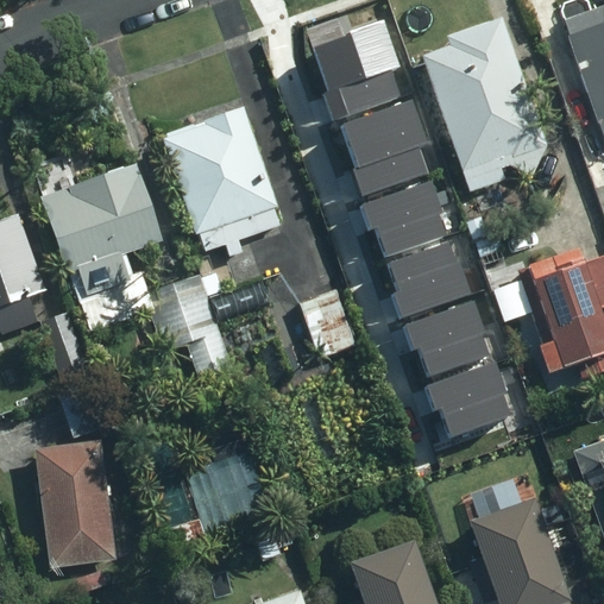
[(603,7),(562,23),(603,133),(603,7)]
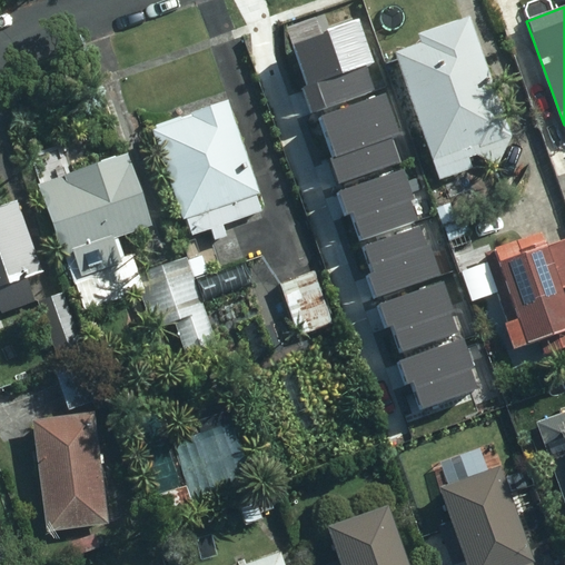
[(396,52),(440,178),(472,168),(467,155),(476,152),(497,162),(509,138),(467,19),(417,36),(420,43),(396,52)]
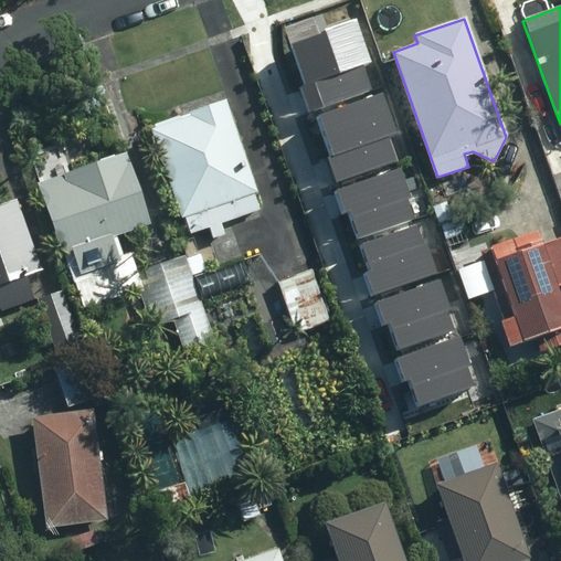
[(288,44),(309,106),(380,82),(359,20),(288,44)]
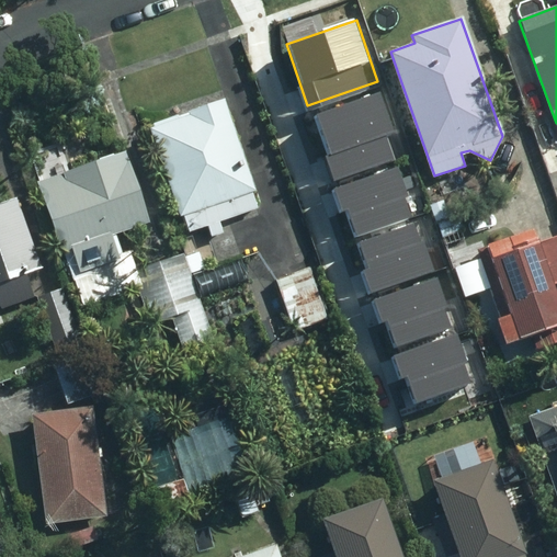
[(307,105),(332,180),(404,156),(377,81),(307,105)]
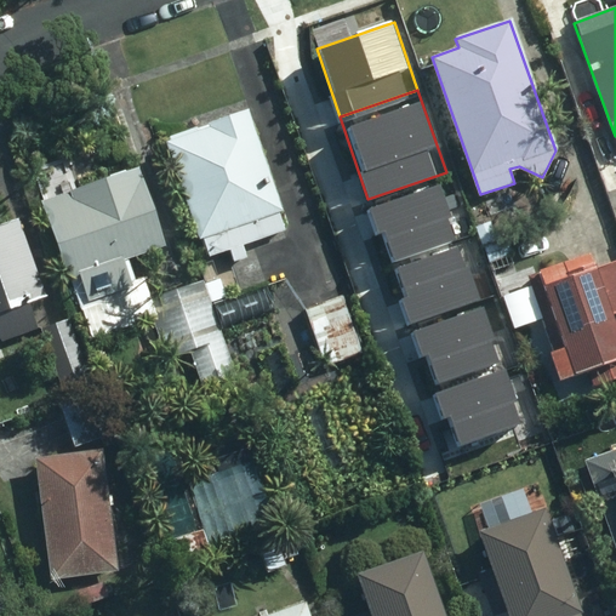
[(170,142),(166,144),(199,239),(203,238),(210,255),(231,247),(235,260),(246,255),(243,243),(285,228),(279,211),(281,210),(247,113),(198,131),(197,129),(169,137),(170,142)]
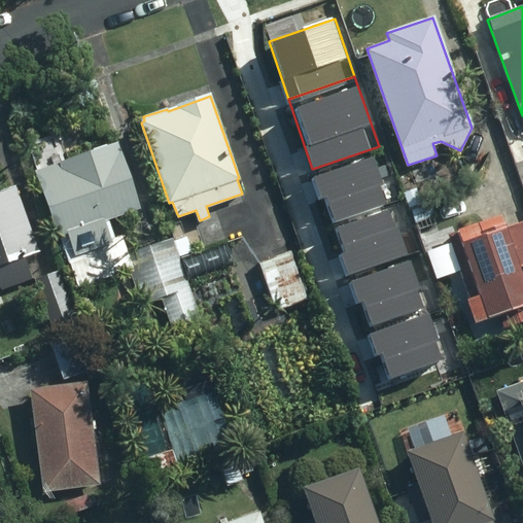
[(116,144),(36,172),(59,236),(67,234),(74,255),(111,242),(104,219),(139,207),(116,144)]
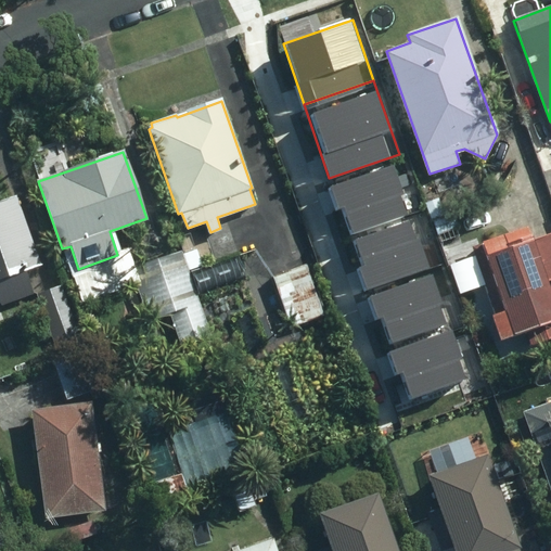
[(329,178),(345,225),(415,201),(399,154),(329,178)]
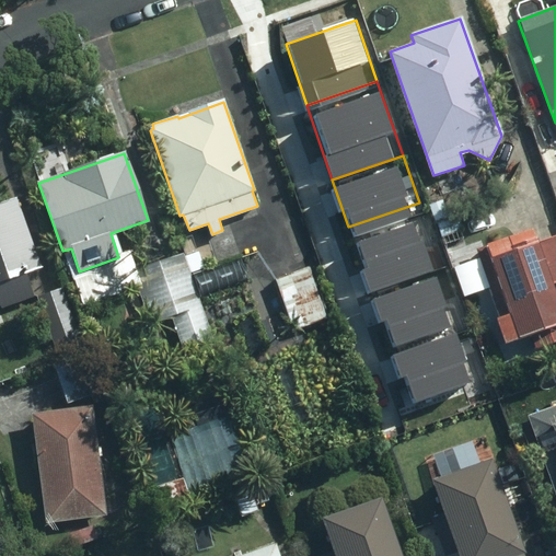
[(0,304),(0,307),(34,294),(26,274),(41,268),(14,198),(0,204),(0,304)]
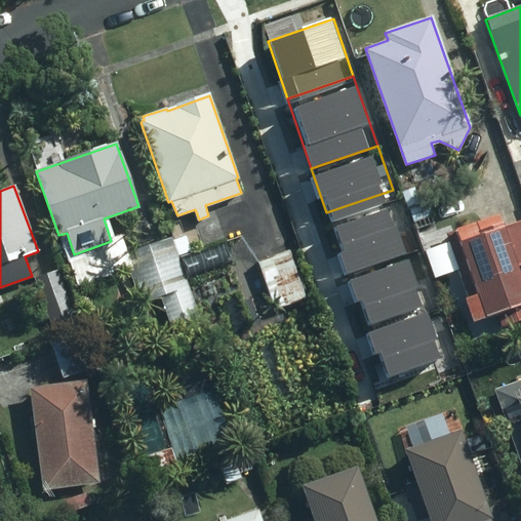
[(411,205),(422,202),(416,186),(405,191),(411,205)]
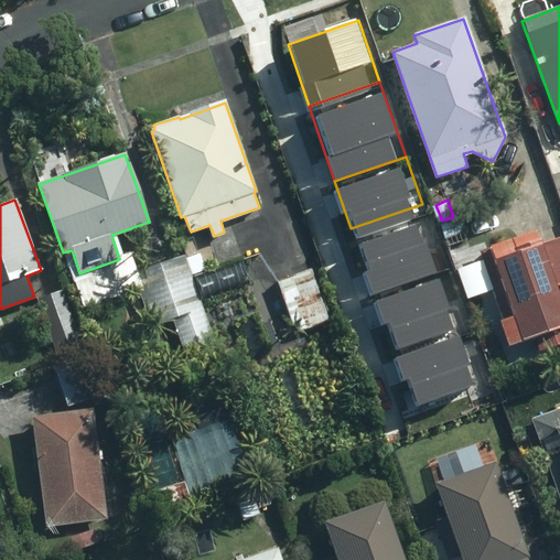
[(351,228),(372,289),(443,266),(422,204),(351,228)]
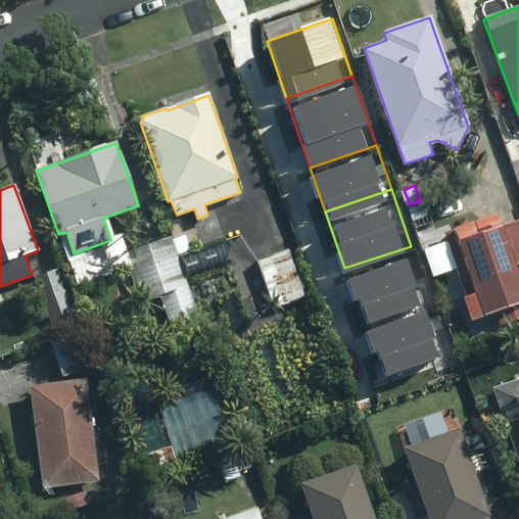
[(420,201),(410,204),(415,220),(431,214),(426,199),(420,201)]
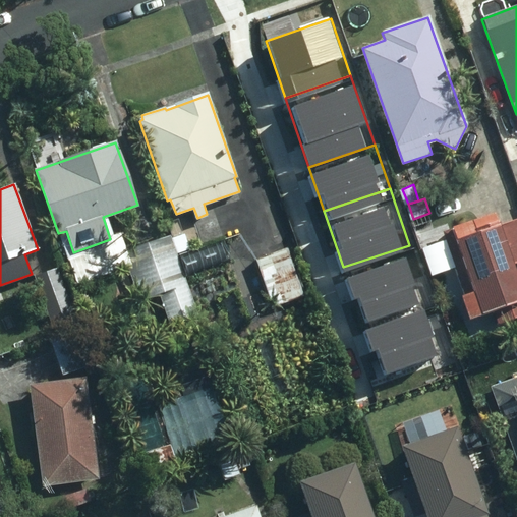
[(516,220),(498,227),(497,223),(473,231),(474,234),(448,244),(466,297),(460,299),(468,322),(494,313),(498,324),(516,317),(516,281),(511,265),(516,263),(516,220)]
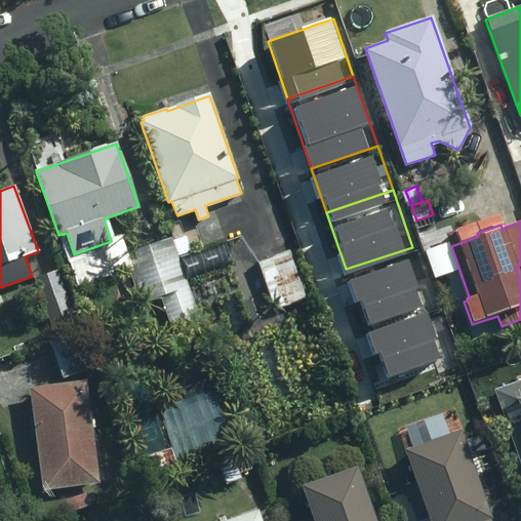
[(200,316),(173,238),(125,254),(142,302),(162,295),(172,325),(200,316)]
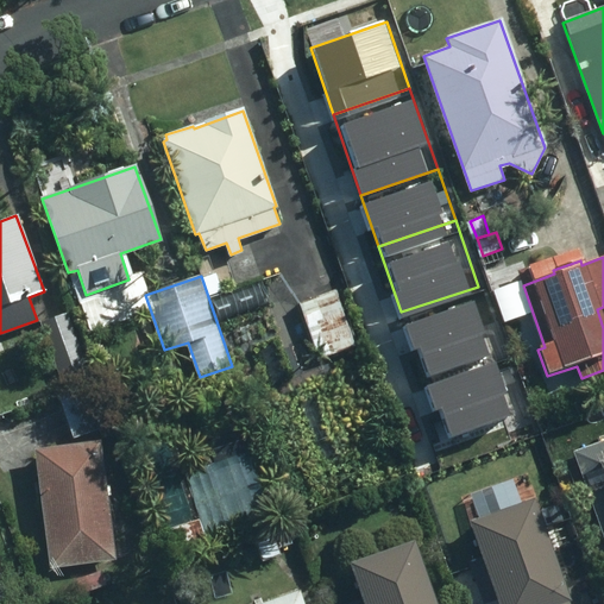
[(401,312),(425,378),(501,352),(478,287),(401,312)]
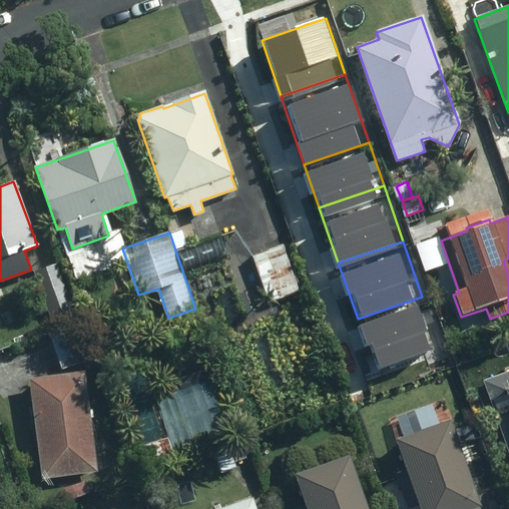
[(299,290),(283,243),(252,255),(269,301),(299,290)]
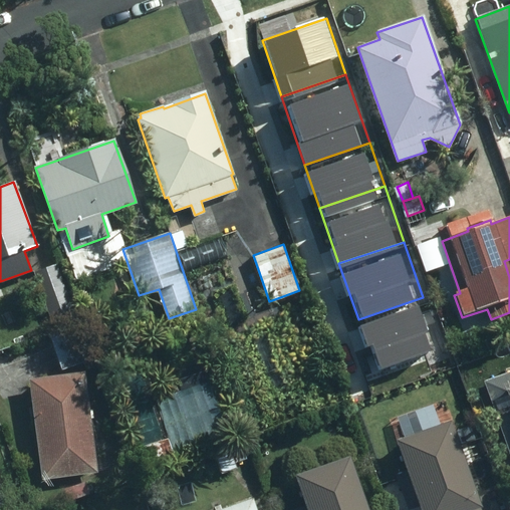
[(75,314),(57,264),(36,272),(54,321),(75,314)]
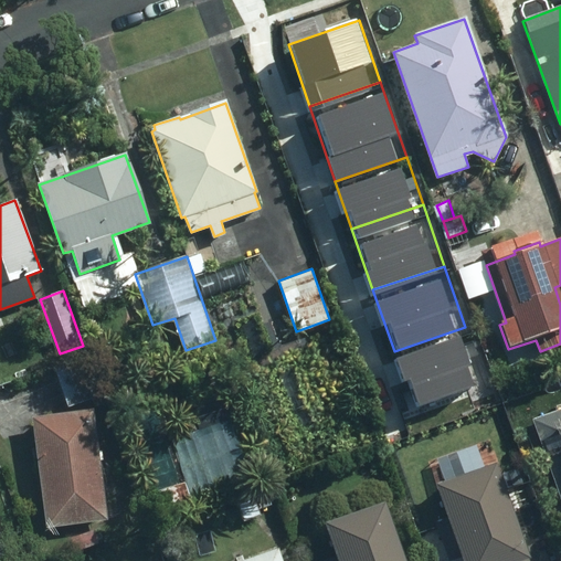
[(394,351),(415,413),(486,389),(465,327),(394,351)]
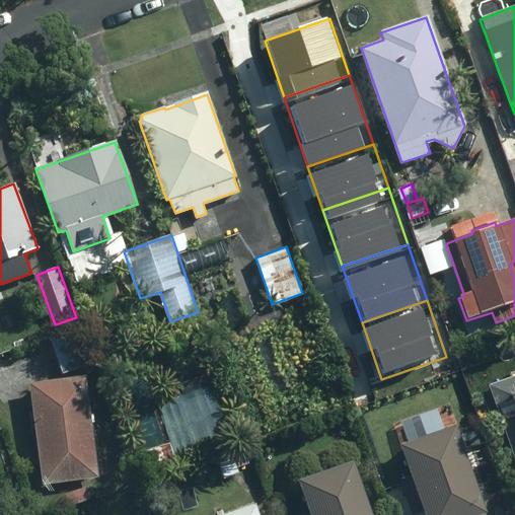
[(317,302),(300,307),(303,318),(321,313),(317,302)]
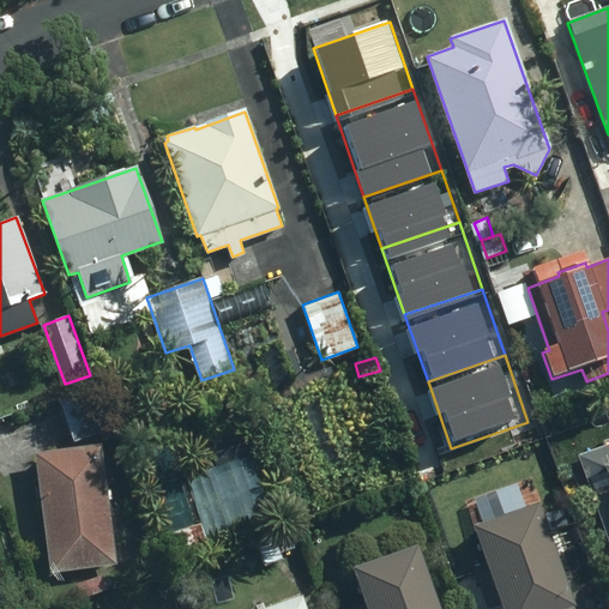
[(98,383),(60,397),(76,440),(114,426),(98,383)]
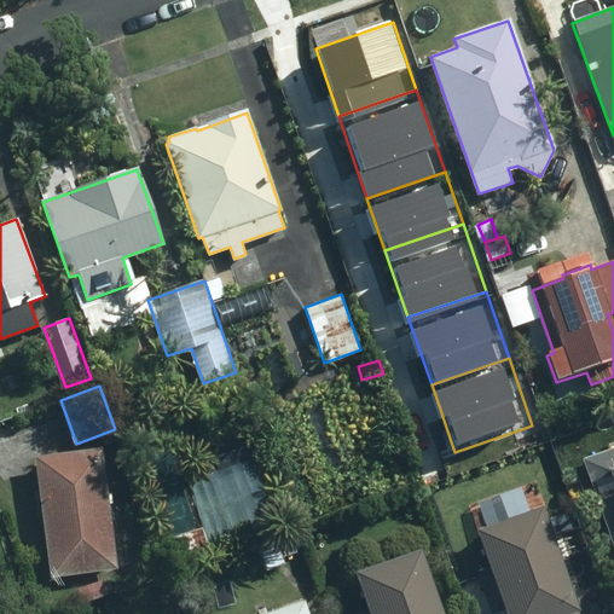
[(613,450),(584,461),(613,543),(613,450)]
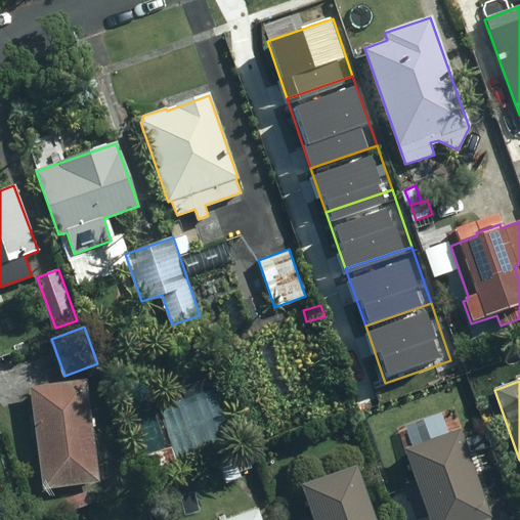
[(85,382),(30,390),(44,487),(98,480),(85,382)]
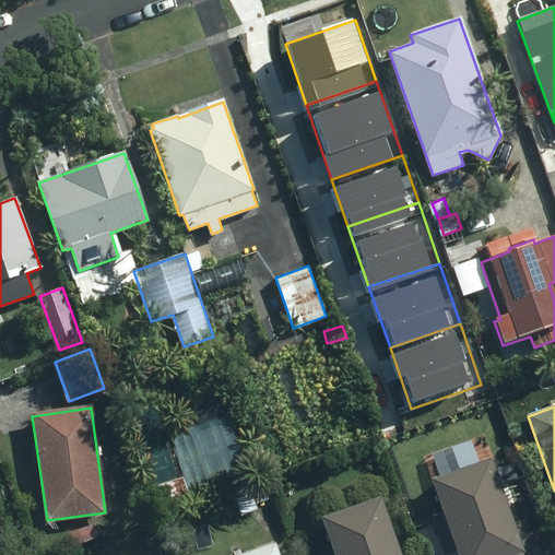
[(250,465),(234,412),(174,429),(191,484),(250,465)]
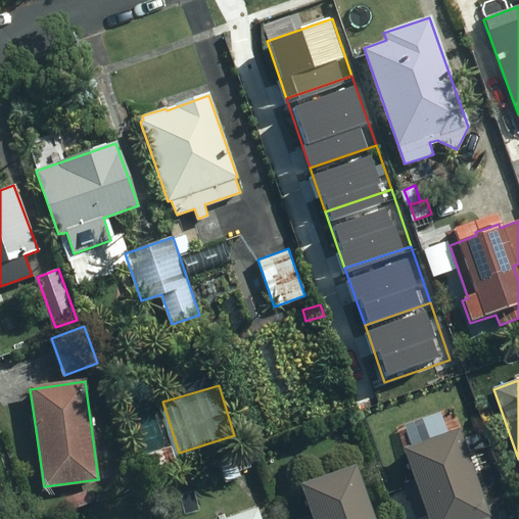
[(480,506),(456,434),(403,453),(412,480),(404,482),(416,517),(425,514),(426,518),(501,518),(496,502),(480,506)]
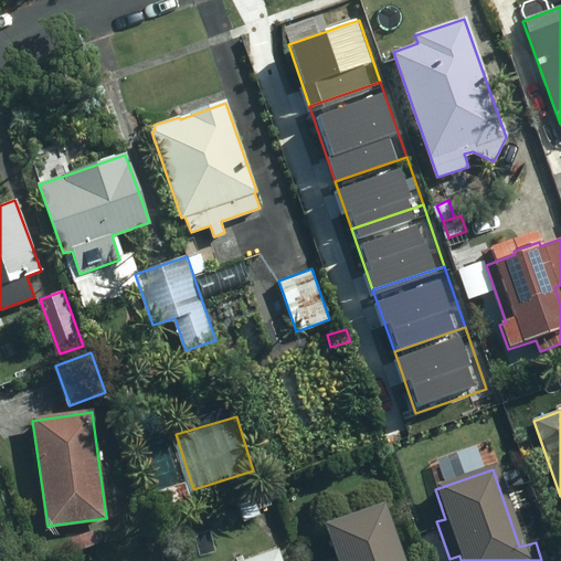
[(187,483),(155,493),(160,512),(193,503),(187,483)]
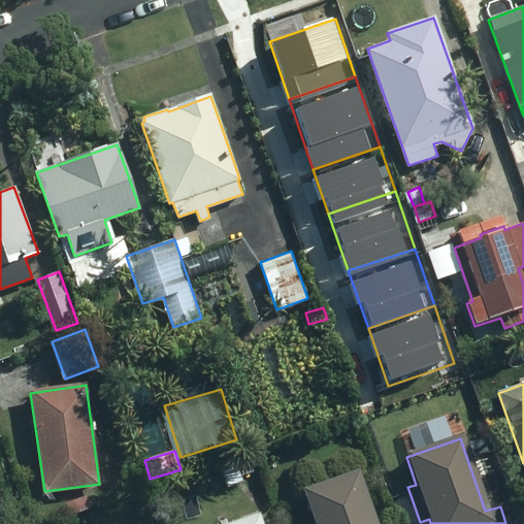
[(224,469),(229,486),(244,481),(239,464),(224,469)]
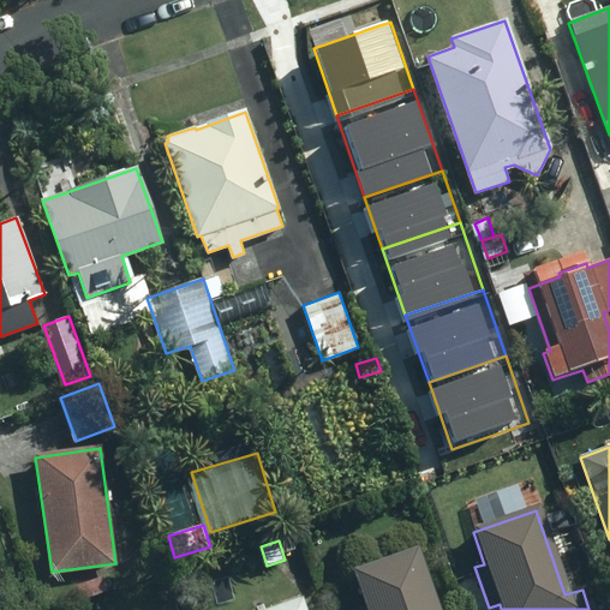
[(434,609),(414,552),(352,574),(364,606),(356,609),(434,609)]
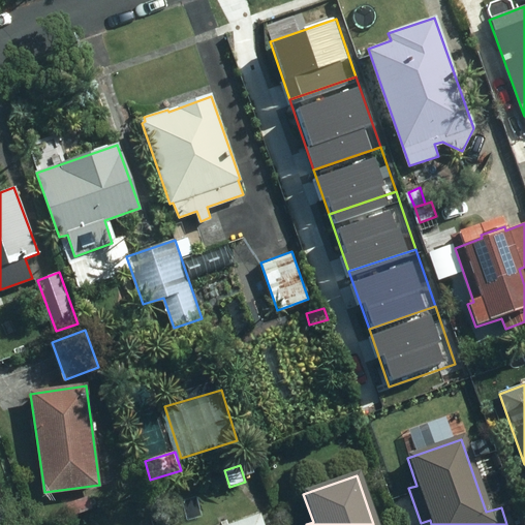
[(0,519),(9,516),(0,489),(0,519)]
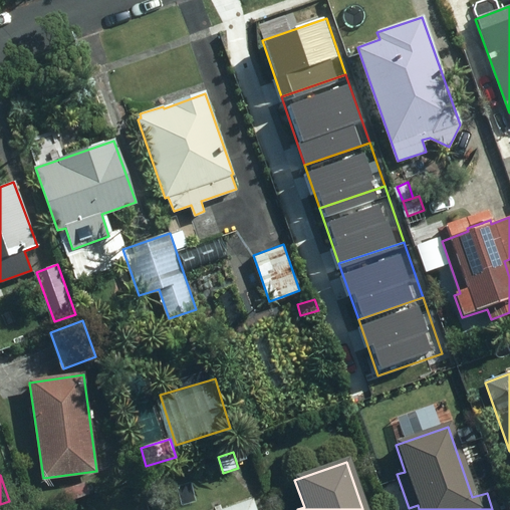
[(66,488),(70,500),(91,493),(87,481),(66,488)]
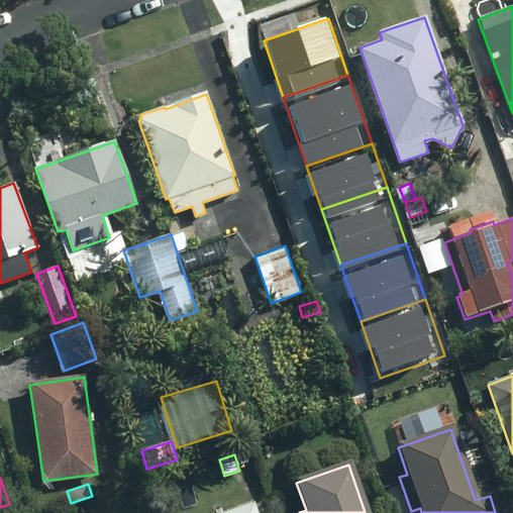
[(259,512),(254,502),(221,512),(259,512)]
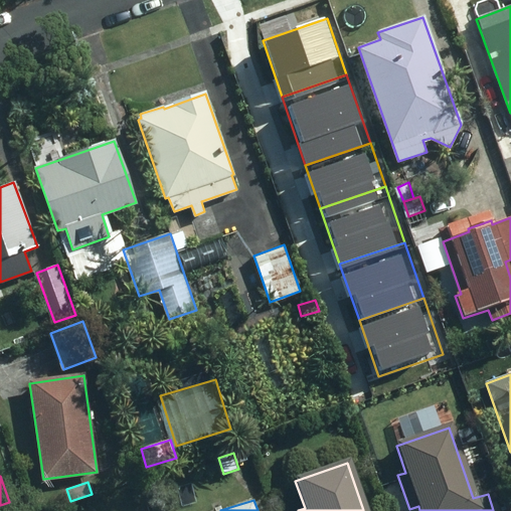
All buildings are outlined.
